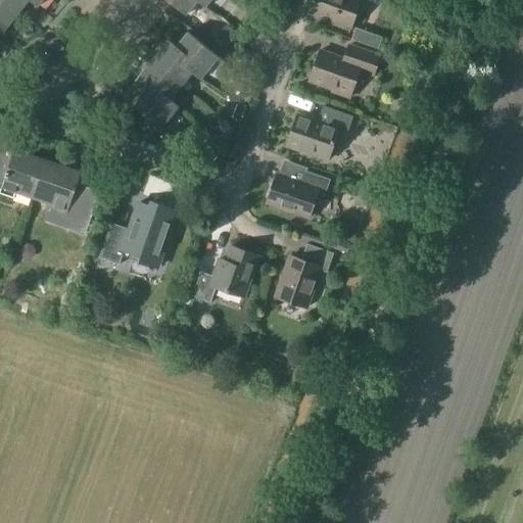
[(0,0),(18,13),(29,0),(28,0),(0,0)]
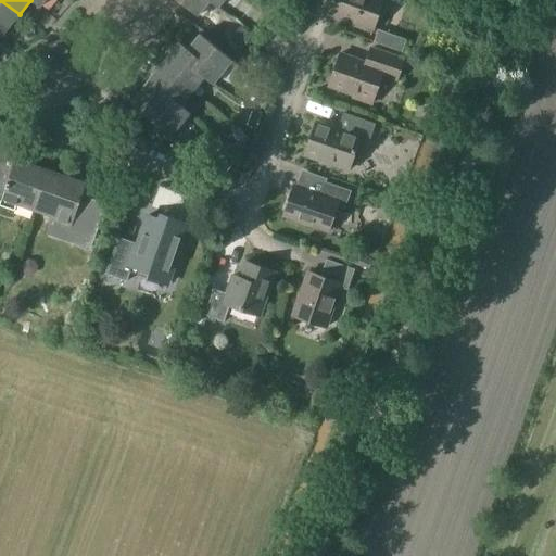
[(0,0),(0,38),(20,14),(0,0)]
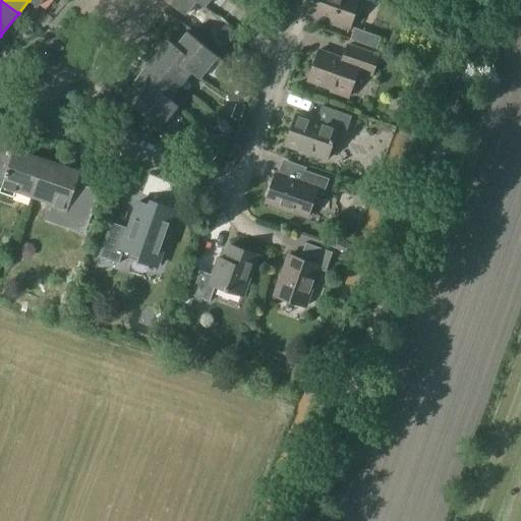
[(164,0),(184,15),(195,1),(193,0),(164,0)]
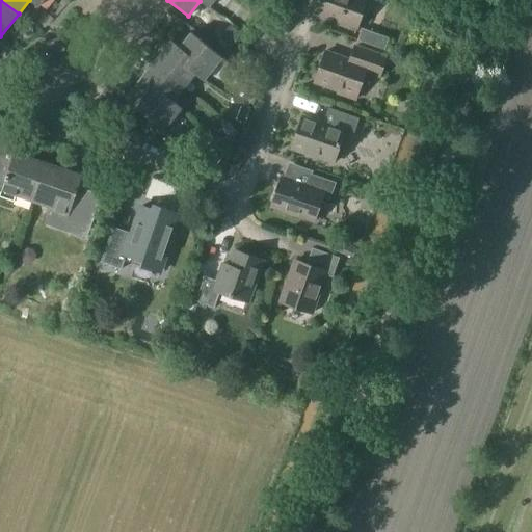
[(316,0),(320,1),(315,15),(356,29),(367,0),(366,0),(316,0)]
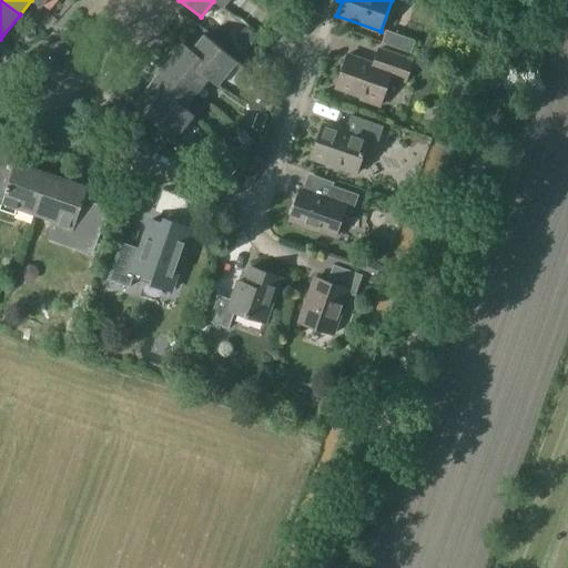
[(195,70),(208,79),(216,87),(236,62),(203,36),(191,51),(203,61),(195,70)]
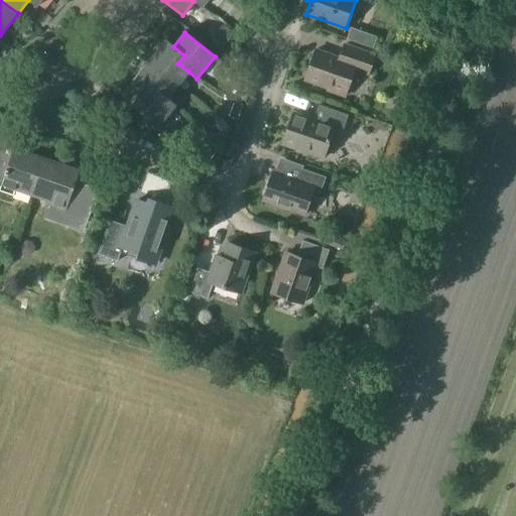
[(184,55),(173,46),(165,40),(148,61),(178,85),(188,72),(177,63),(184,55)]
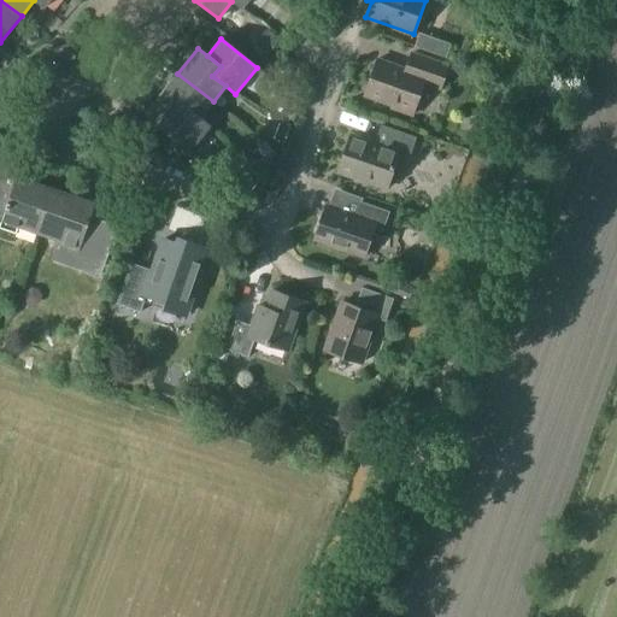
[(364,98),(391,106),(391,109),(412,116),(423,84),(439,90),(446,68),(411,56),(405,71),(377,62),(364,98)]
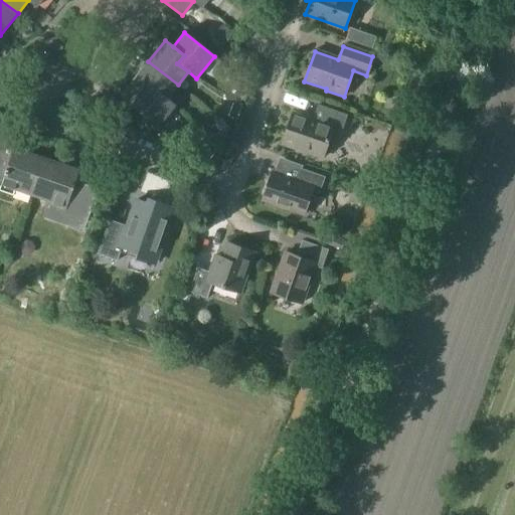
[(131,82),(139,90),(150,98),(156,90),(167,99),(178,84),(148,61),(131,82)]
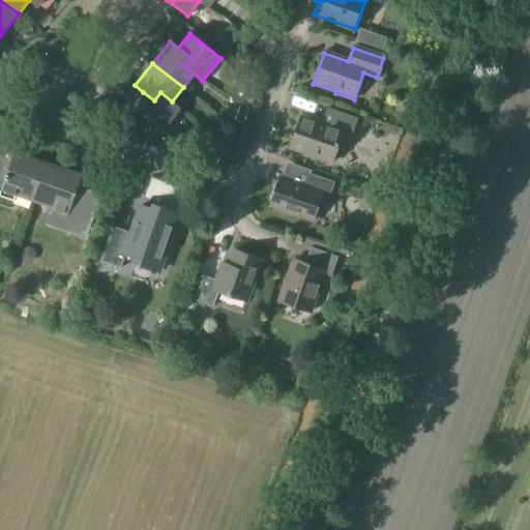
[(246,90),(242,100),(252,104),(257,89),(248,85),(246,90)]
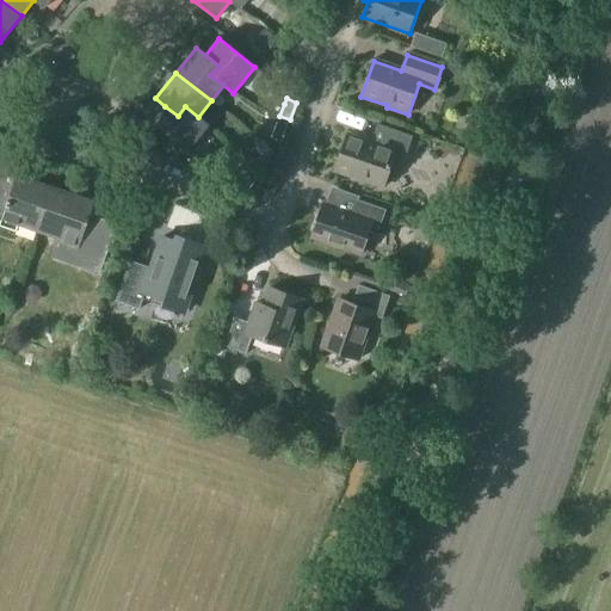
[(178,116),(165,106),(152,123),(187,152),(209,125),(198,117),(185,106),(178,116)]
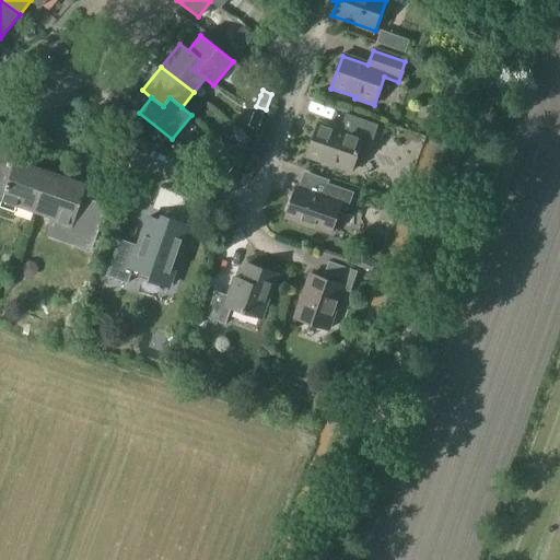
[(338,130),(318,124),(306,158),(350,173),(361,140),(371,143),(377,126),(345,114),(338,130)]
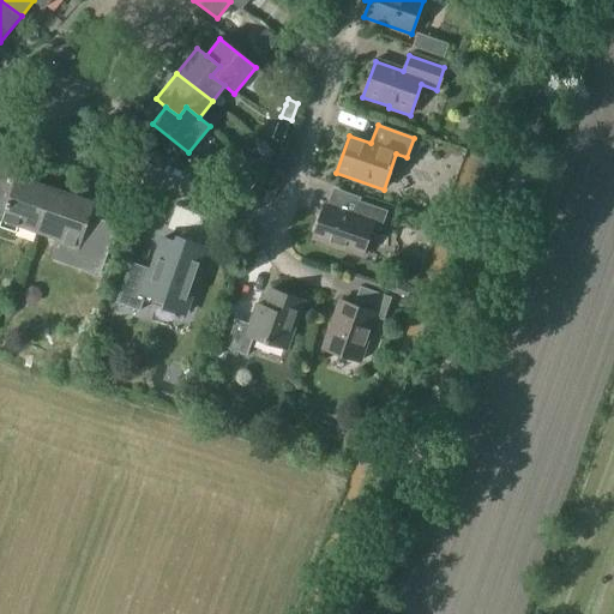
[(0,224),(0,228),(17,234),(19,228),(37,234),(54,190),(17,176),(17,180),(0,173),(0,216),(2,217),(0,224)]
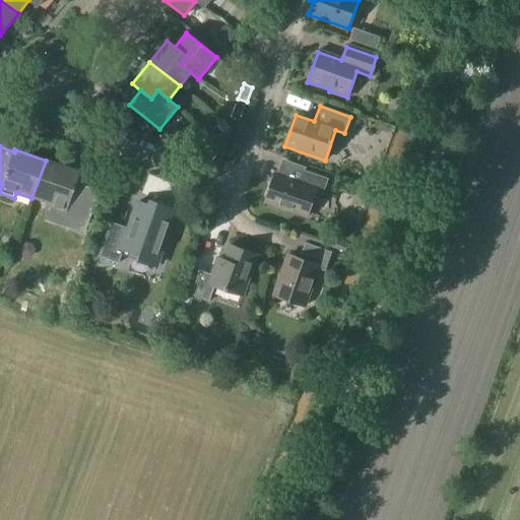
[(31,198),(51,205),(49,210),(65,215),(68,207),(87,213),(96,188),(78,181),(81,172),(46,160),(31,198)]
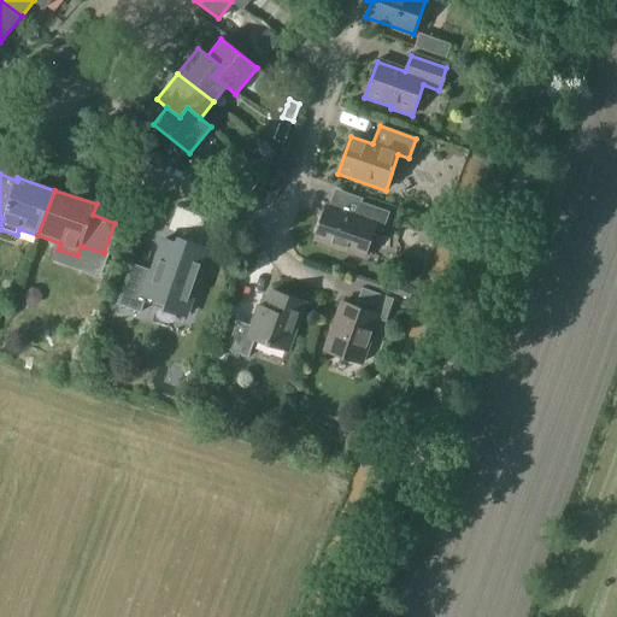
[(356,217),(327,207),(315,241),(364,258),(374,229),(382,231),(388,213),(360,204),(356,217)]
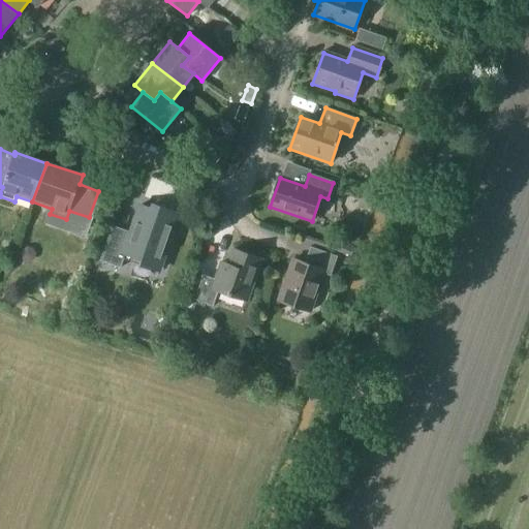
[(100,261),(121,269),(124,259),(157,271),(177,215),(170,213),(170,210),(155,205),(153,210),(142,206),(132,232),(113,226),(100,261)]
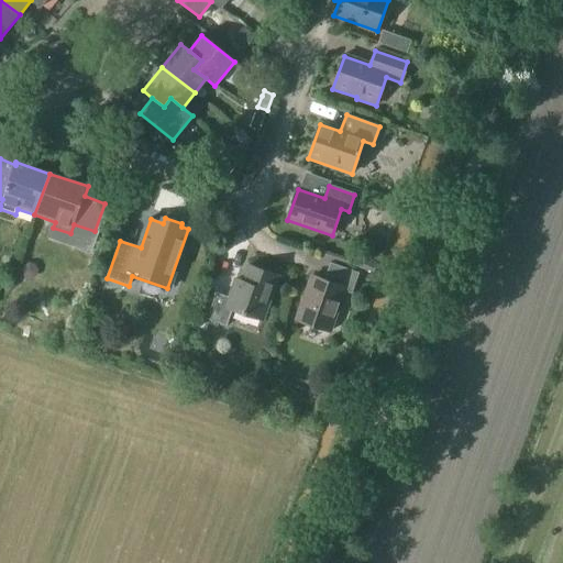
[(323,280),(311,276),(296,320),(329,332),(343,293),(350,295),(357,273),(330,263),(323,280)]
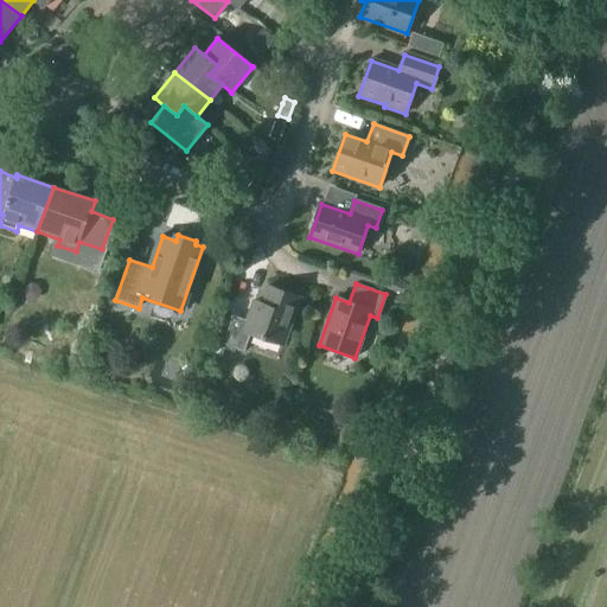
[(248,323),(234,318),(224,346),(244,353),(250,336),(282,346),(299,299),(268,288),(262,305),(255,302),(248,323)]
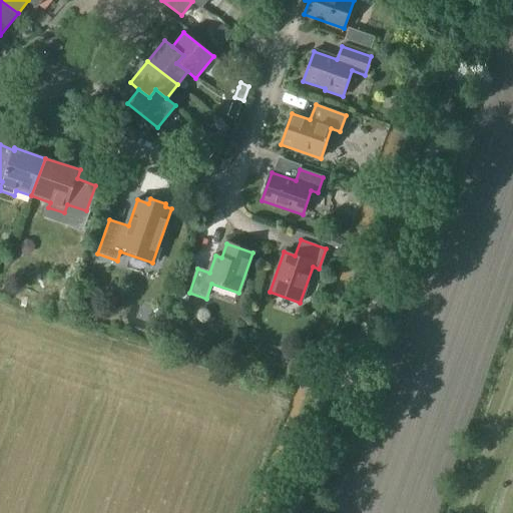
All buildings are outlined.
